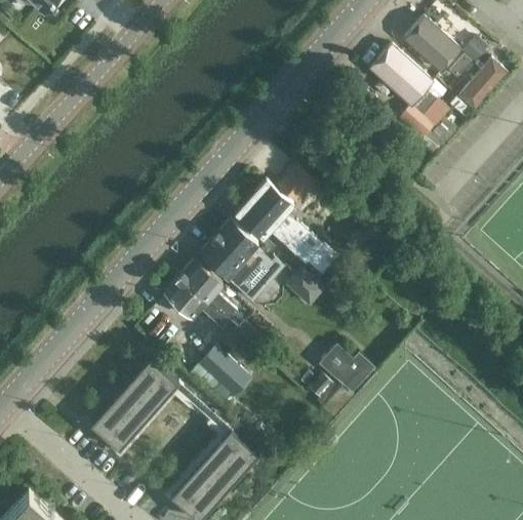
[(25,0),(31,5),(34,2),(46,12),(49,8),(52,11),(62,0),(25,0)]
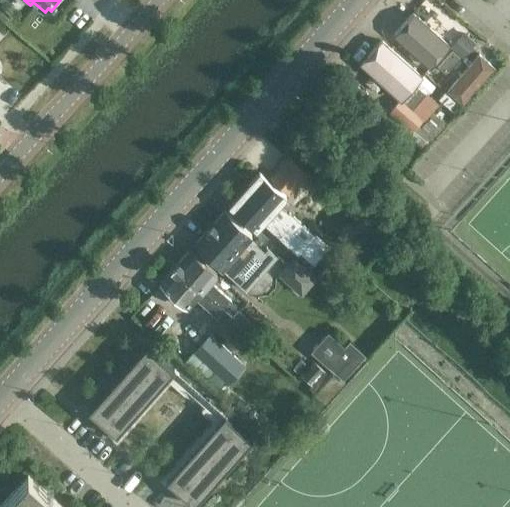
[(413,15),(394,37),(431,71),(451,47),(413,15)]
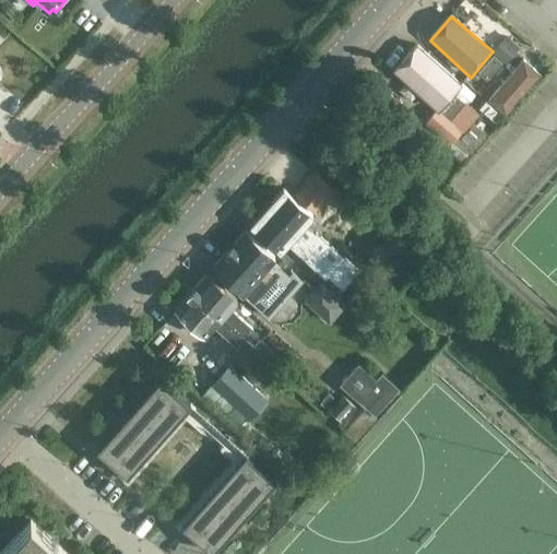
[(402,63),(389,79),(434,119),(457,94),(427,68),(418,78),(402,63)]
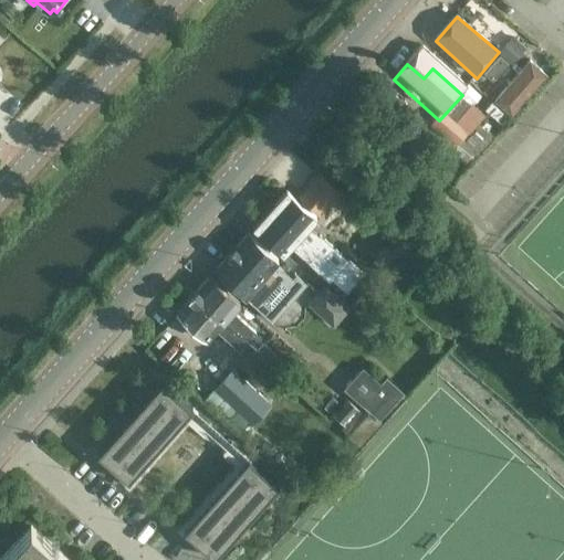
[(322,178),(298,204),(289,196),(272,214),(348,282),(359,271),(350,262),(347,264),(322,241),(321,242),(310,232),(342,196),(322,178)]
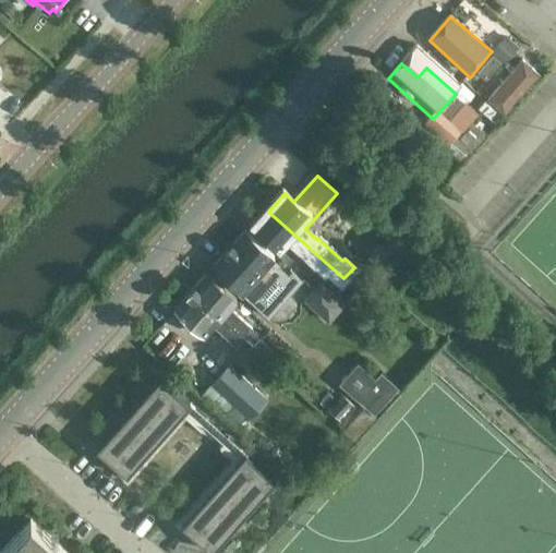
[(343,278),(268,212),(252,229),(281,255),(290,247),(327,279),(328,278),(337,286),(343,278)]
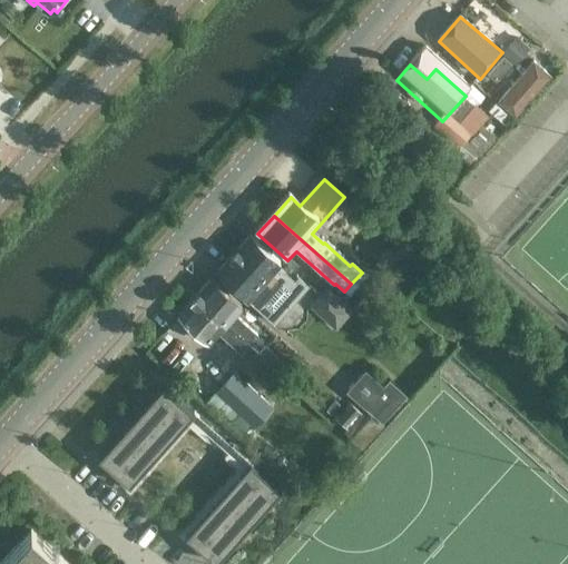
[(252,240),(236,258),(276,294),(281,288),(284,292),(287,288),(273,276),(282,267),(252,240)]
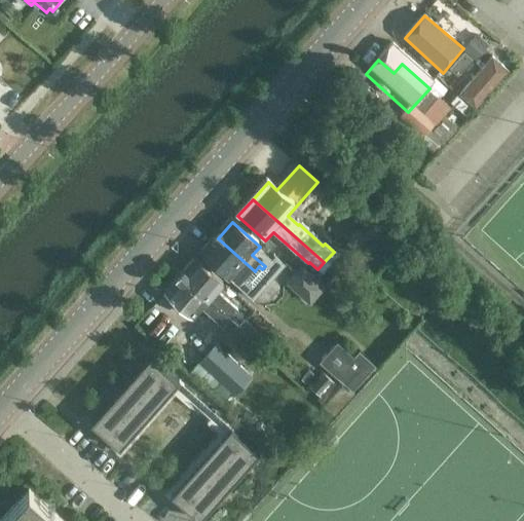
[(255,271),(218,238),(203,255),(231,280),(229,281),(242,293),(249,287),(261,298),(271,286),(255,271)]
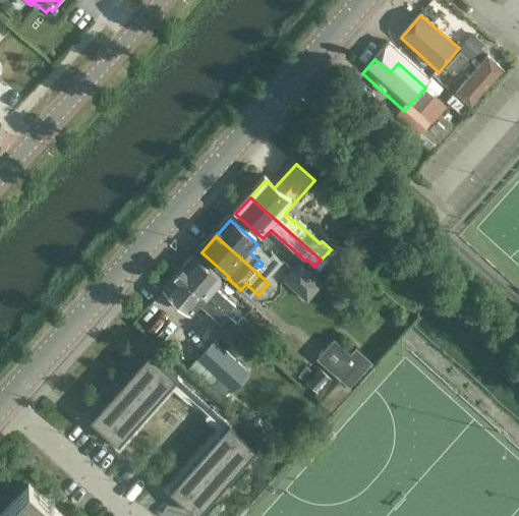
[(279,275),(287,281),(303,261),(295,253),(279,275)]
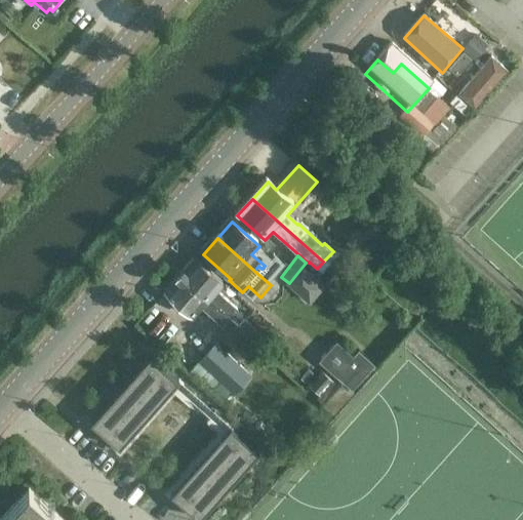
[(196,262),(180,278),(226,318),(227,317),(232,322),(239,314),(216,294),(224,286),(196,262)]
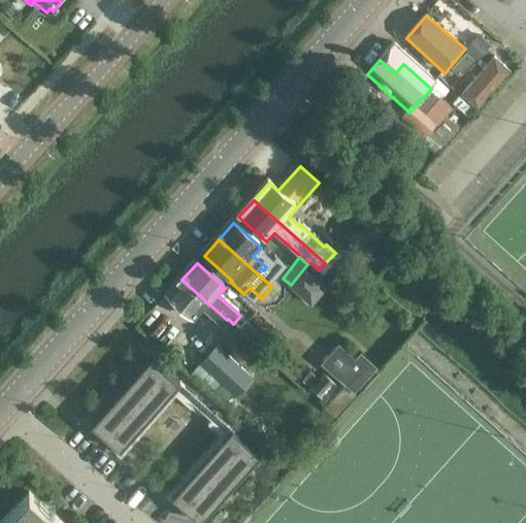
[(227,320),(182,280),(167,296),(195,321),(202,313),(220,328),(227,320)]
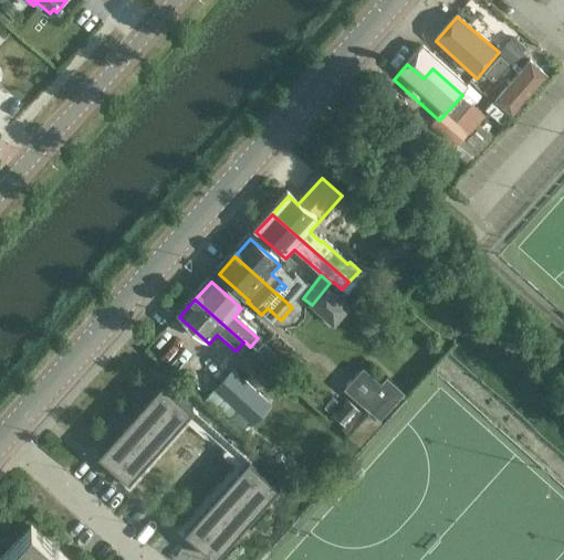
[(365,411),(371,404),(384,416),(398,400),(385,388),(384,389),(364,372),(345,393),(365,411)]
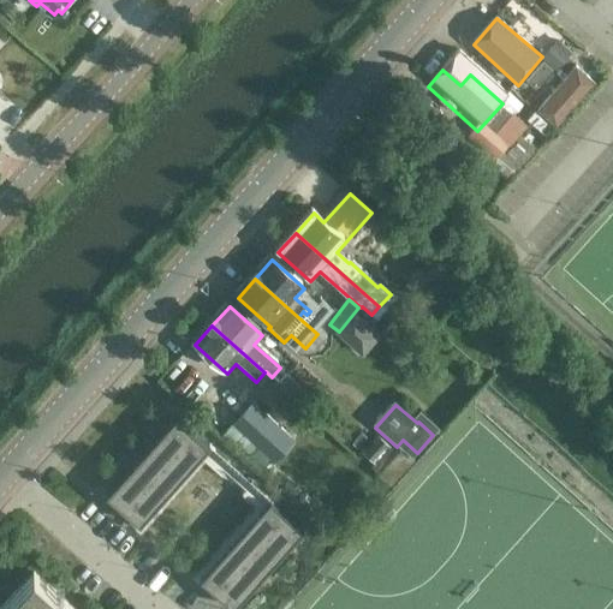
[(274,467),(296,443),(254,406),(233,429),(274,467)]
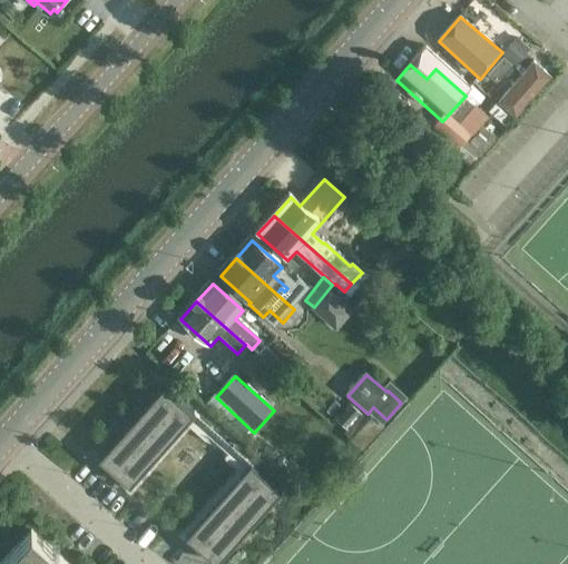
[(165,389),(100,463),(131,490),(187,427),(222,457),(231,448),(165,389)]
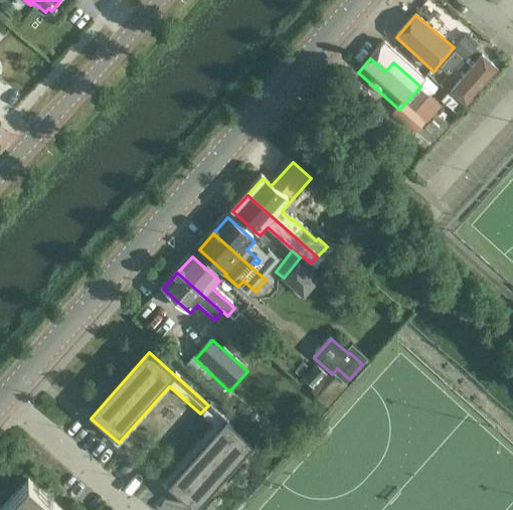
[(220,432),(169,488),(193,509),(201,509),(255,447),(212,407),(204,417),(220,432)]
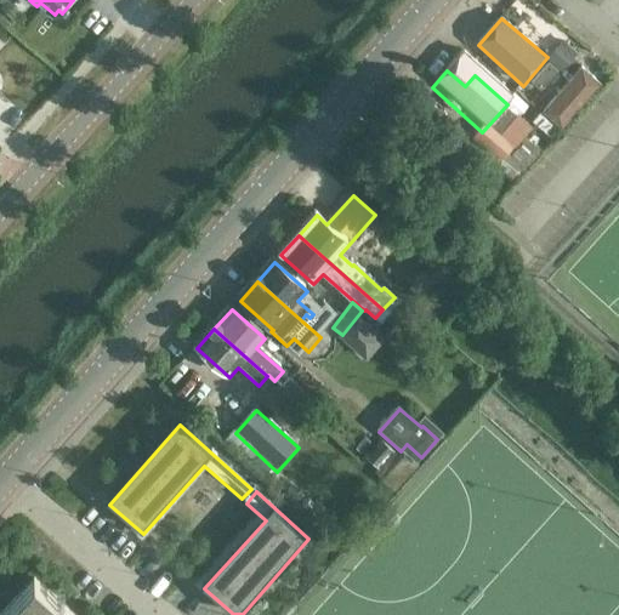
[(72,614),(37,582),(6,614),(72,614)]
